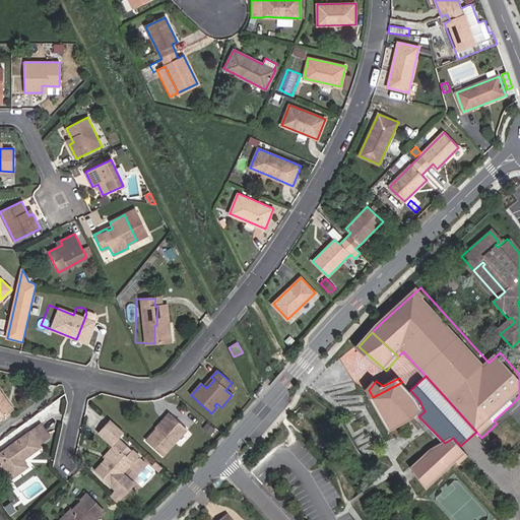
[(425,411),(418,399),(410,390),(402,382),(373,397),(391,433),(414,420),(418,416),(425,411)]
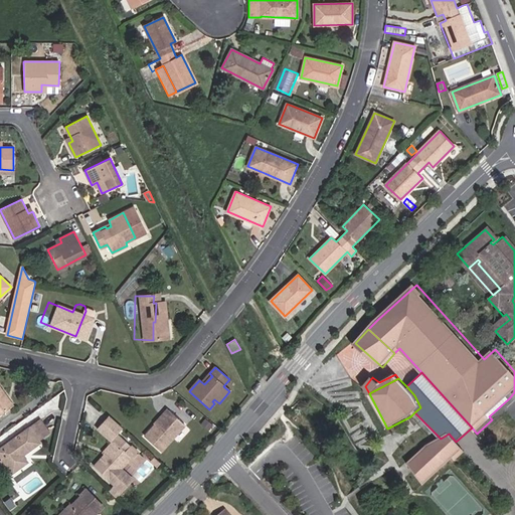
[(0,414),(13,405),(0,387),(0,414)]
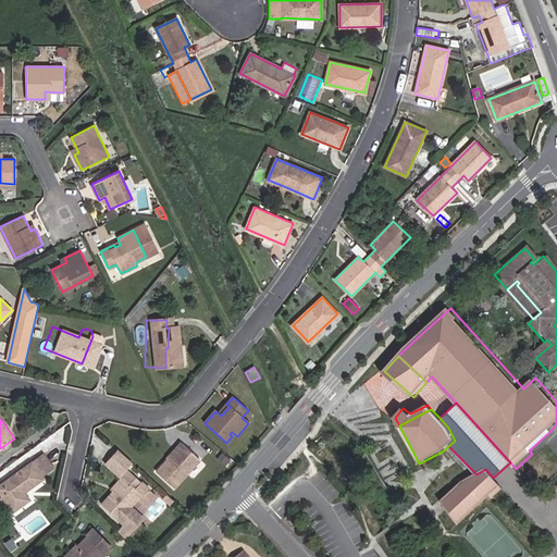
[(532,454),(554,434),(551,431),(529,450),(532,454)]
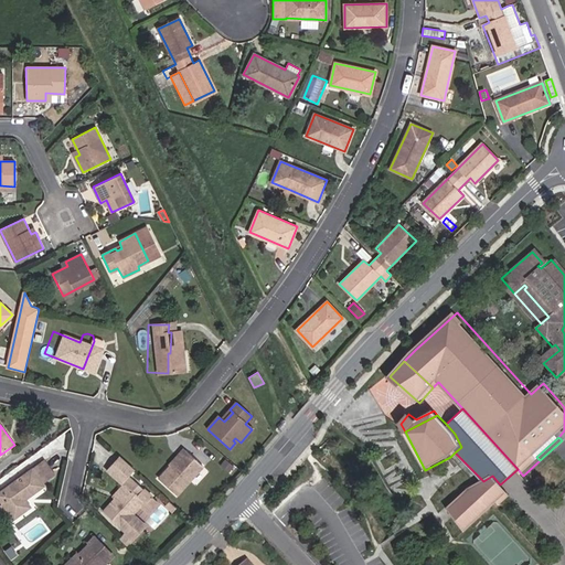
[(160,480),(177,496),(203,466),(187,450),(160,480)]
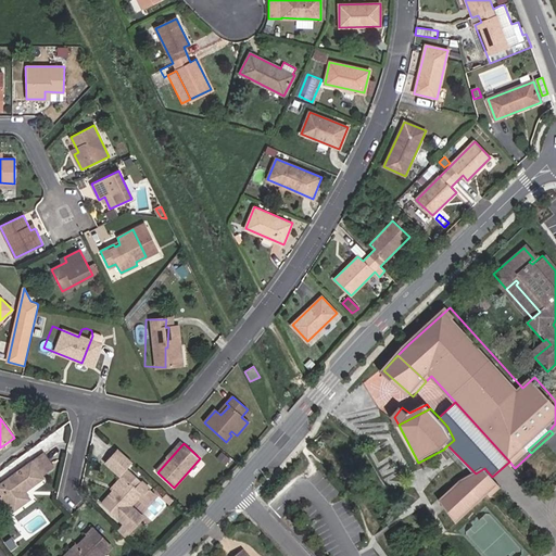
[(136,465),(118,449),(105,463),(123,478),(124,477),(128,481),(105,506),(125,526),(119,532),(127,541),(144,520),(143,518),(151,509),(154,506),(156,508),(163,501),(129,471),(136,465)]
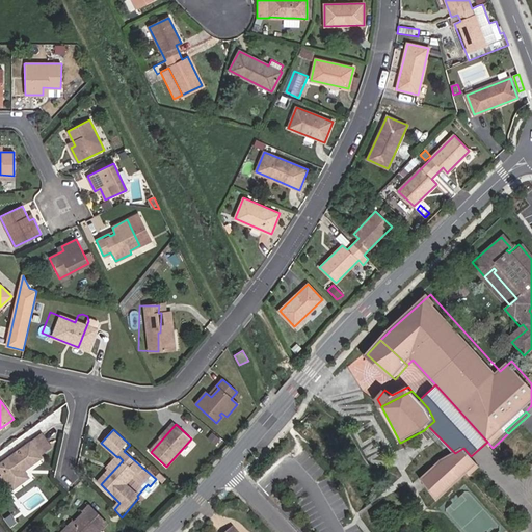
[(28,477),(23,470),(41,457),(38,455),(49,447),(40,434),(0,463),(0,470),(4,475),(10,485),(14,487),(28,477)]
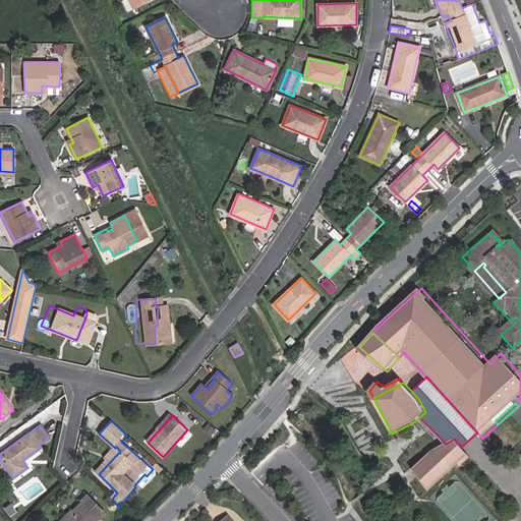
[(462,466),(471,457),(461,447),(454,439),(446,444),(433,451),(413,468),(429,489),(459,463),(462,466)]
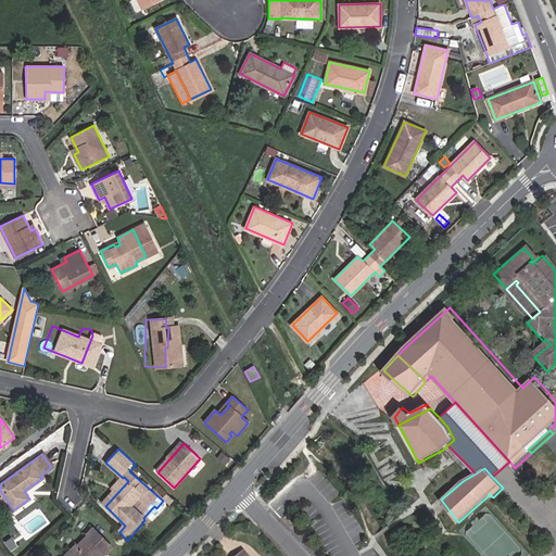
[(0,504),(5,512),(11,507),(4,496),(0,498),(0,504)]
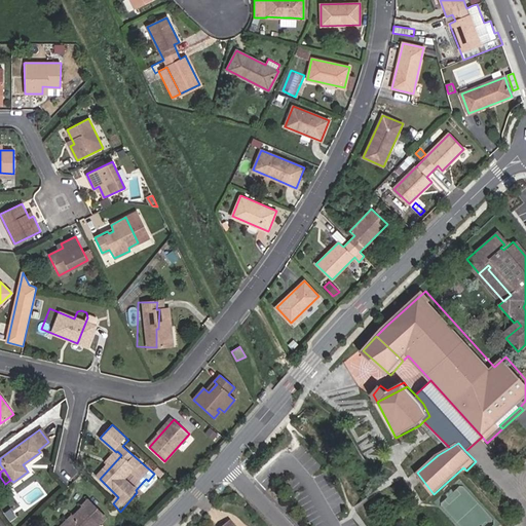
[(143,482),(150,489),(160,479),(154,474),(148,481),(146,479),(143,482)]
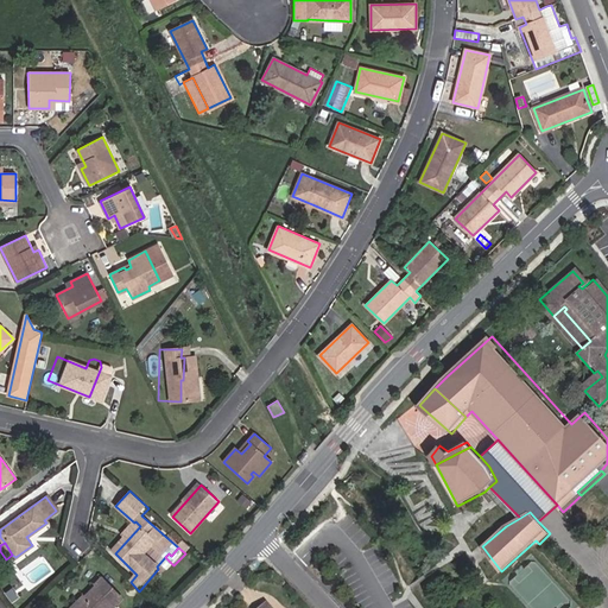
[(73,607),(113,607),(122,599),(103,580),(95,587),(99,590),(82,606),(80,602),(73,607)]
